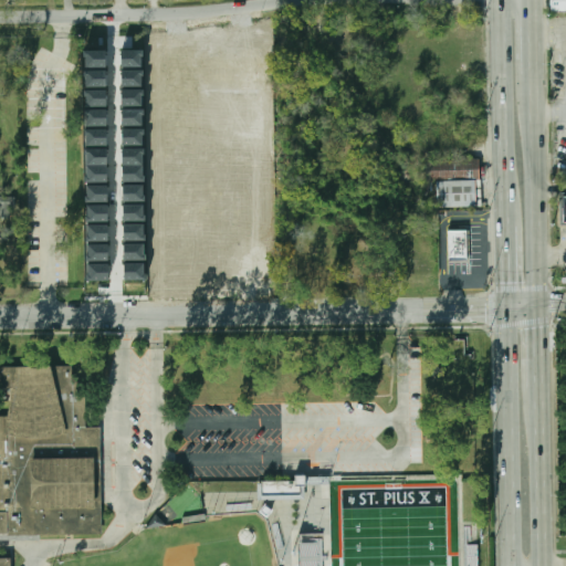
[(549,0),(565,0),(565,8),(551,9),(549,0)]
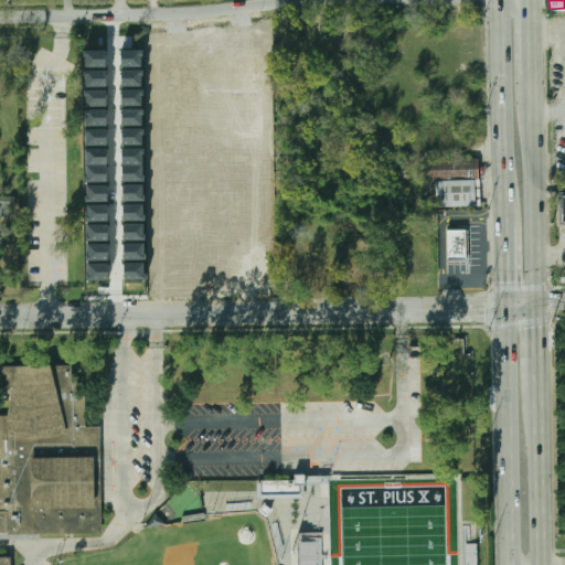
[(87,128),(108,127),(107,89),(86,91),(87,128)]
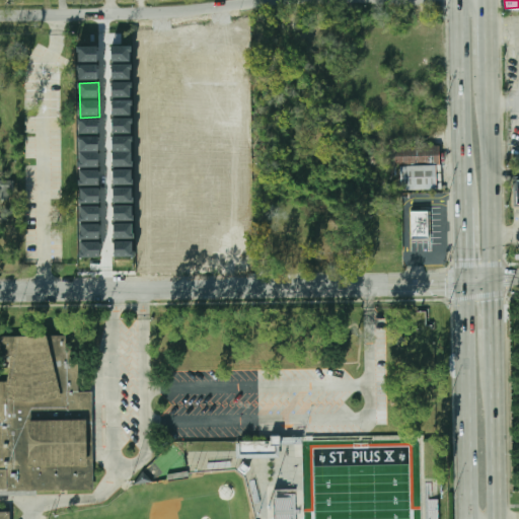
[(113,97),(132,97),(132,83),(113,83),(113,97)]
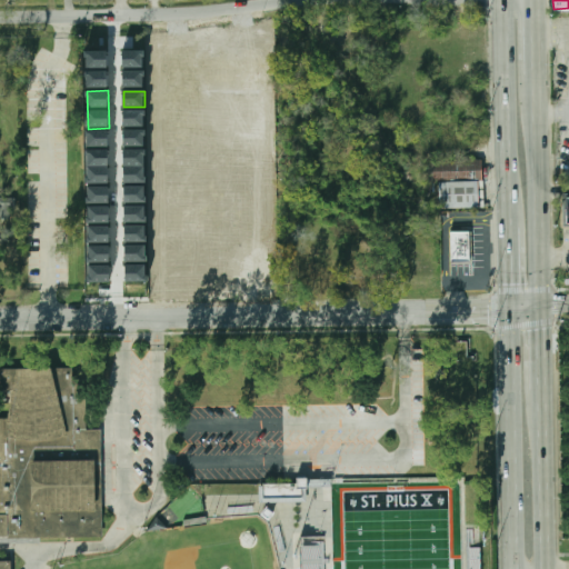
[(146,147),(145,128),(146,128),(145,110),(123,110),(125,148),(146,147)]
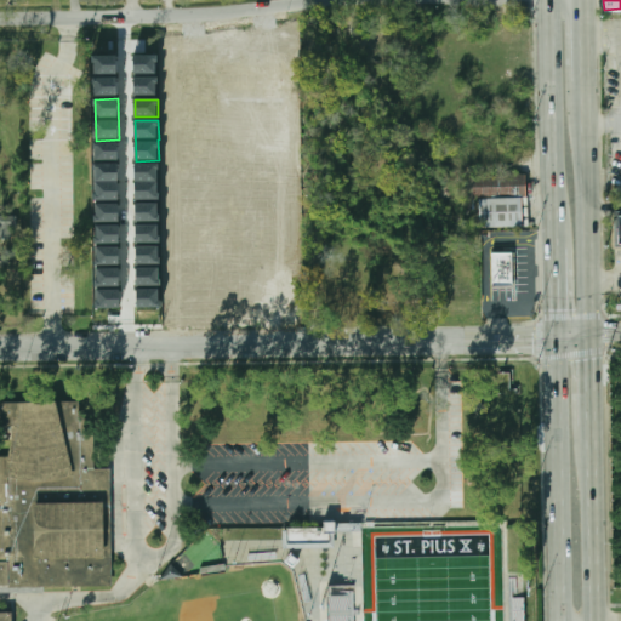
[(119,141),(95,142),(95,161),(119,161),(119,141)]
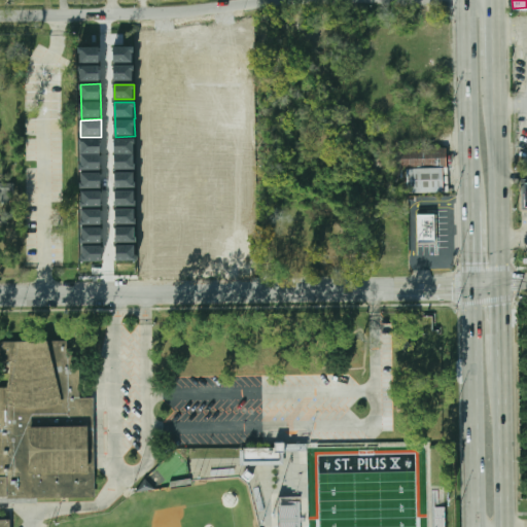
[(101,170),(100,138),(80,139),(80,171),(101,170)]
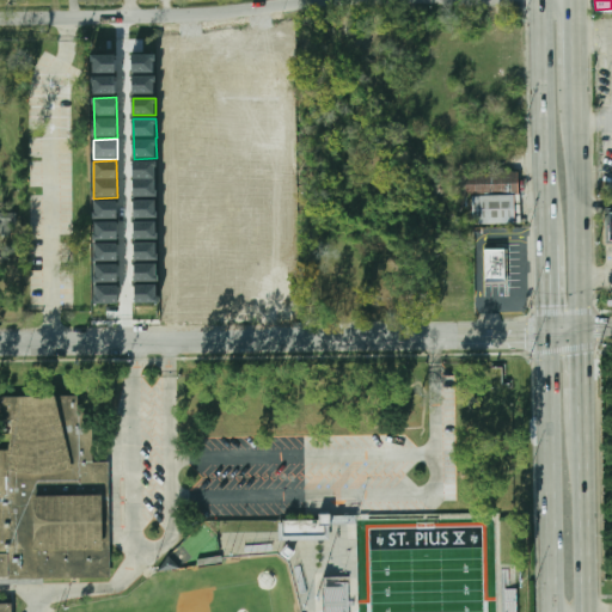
[(157,197),(155,160),(133,160),(134,197),(157,197)]
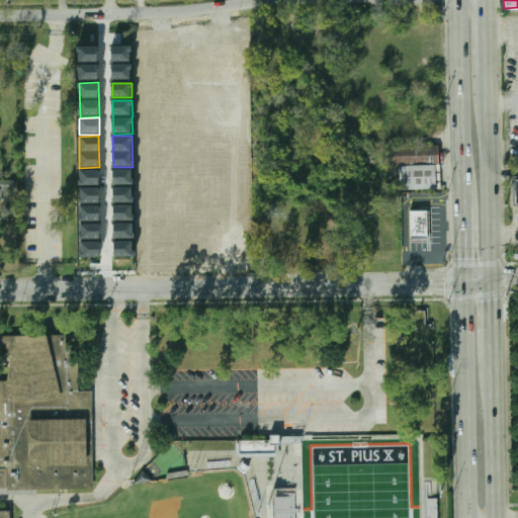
[(436,163),(396,164),(387,164),(387,147),(436,146),(436,163)]
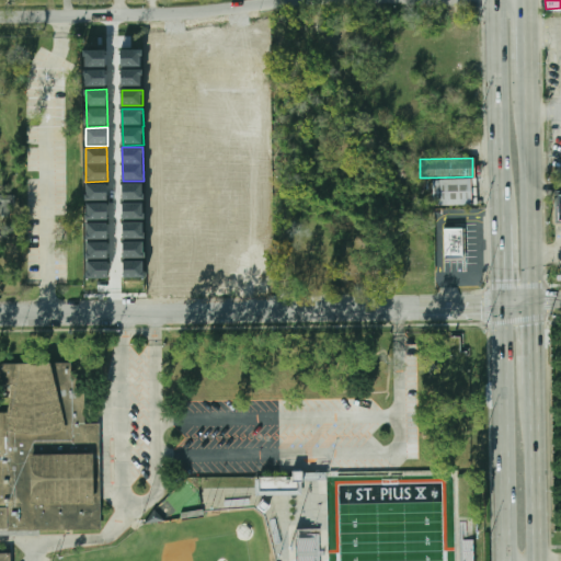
[(428,178),(472,176),(473,204),(430,205),(428,178)]
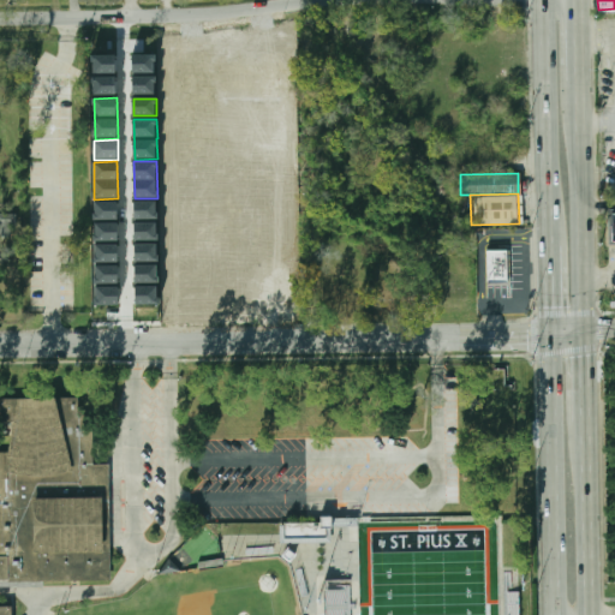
[(118,202),(95,201),(94,220),(118,220),(118,202)]
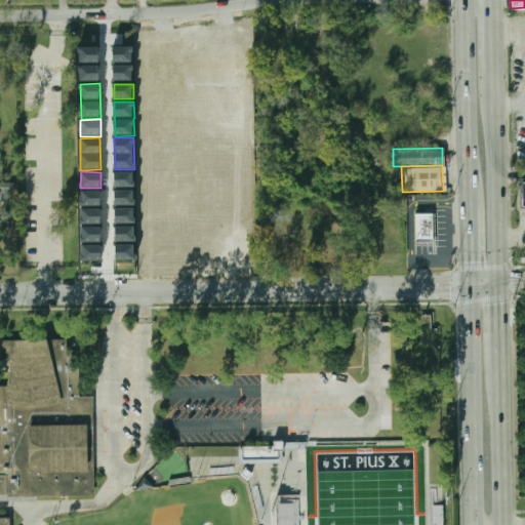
[(134,187),(134,171),(114,172),(115,188),(134,187)]
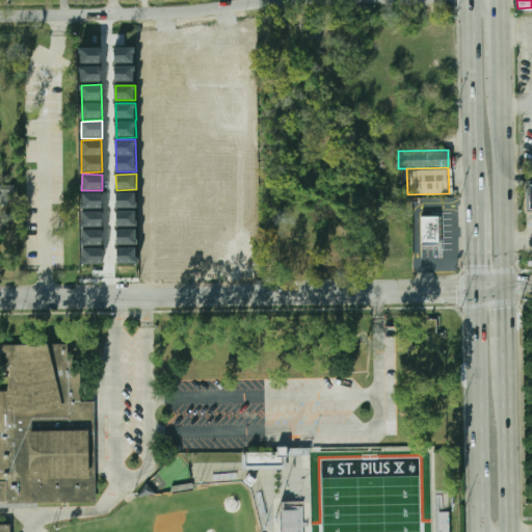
[(15,185),(0,185),(0,205),(15,205),(15,185)]
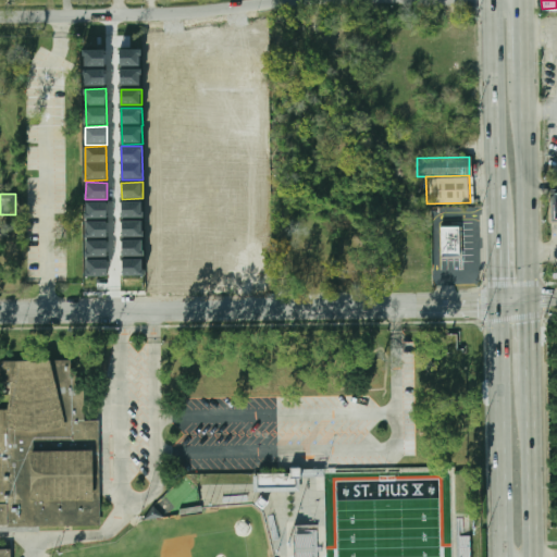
[(143,201),(122,201),(122,218),(143,219),(143,201)]
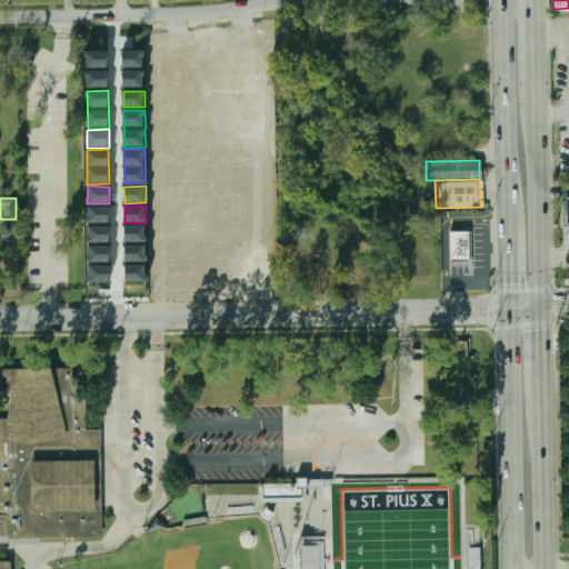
[(109,207),(87,207),(87,223),(109,223),(109,207)]
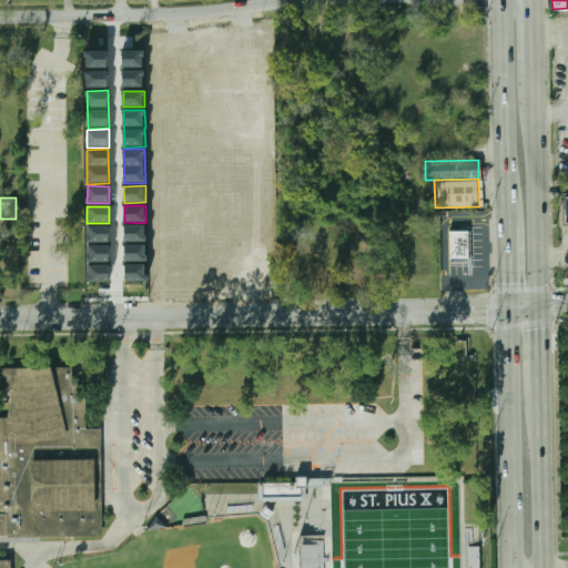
[(110,225),(88,225),(87,242),(109,243),(110,225)]
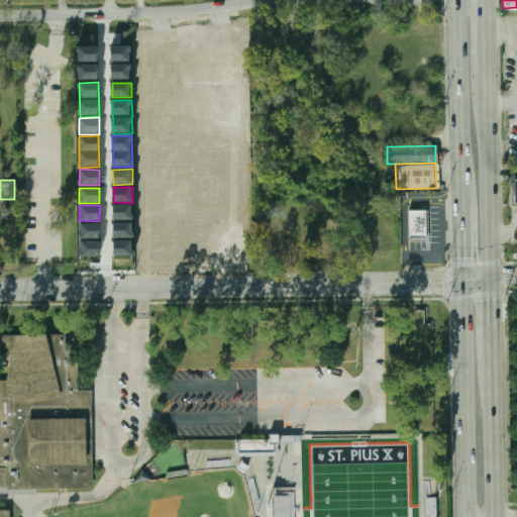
[(132,205),(113,205),(113,220),(132,220),(132,205)]
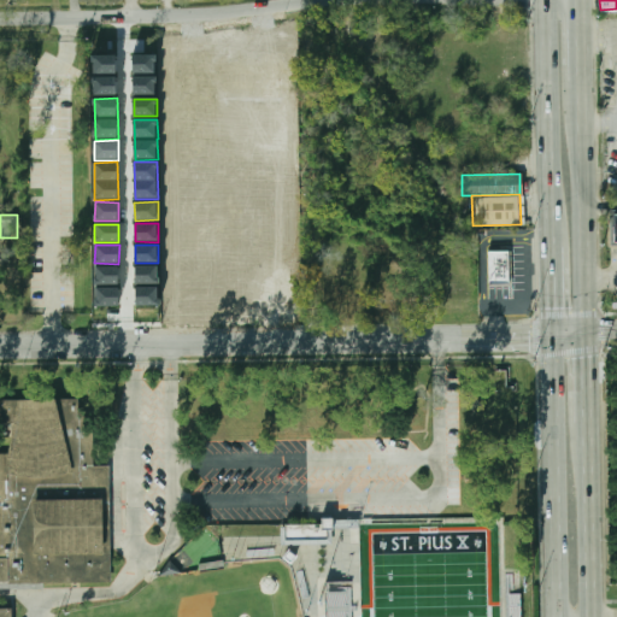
[(489,251),(512,251),(512,286),(491,286),(489,251)]
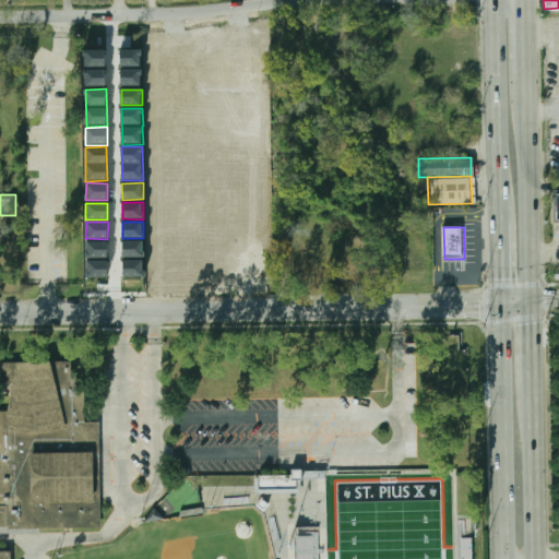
[(108,241),(87,240),(86,258),(108,259),(108,241)]
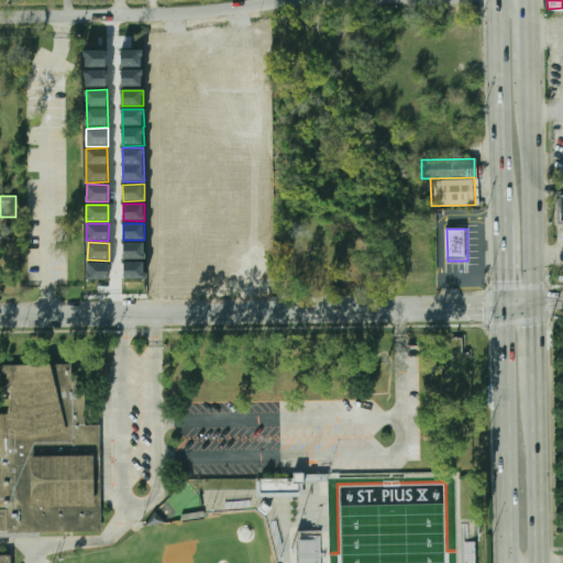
[(144,243),(123,242),(123,260),(144,260),(144,243)]
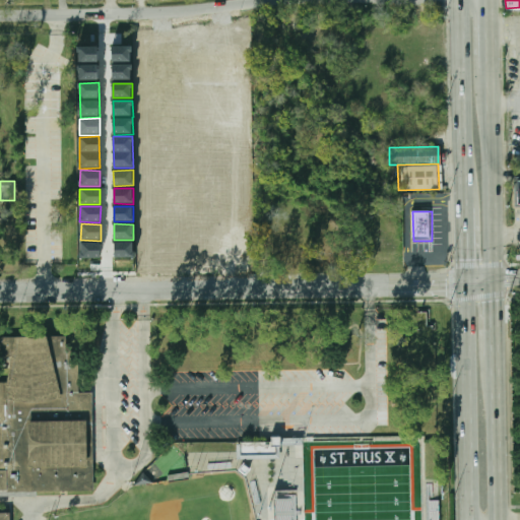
[(115,258),(134,258),(133,241),(114,241),(115,258)]
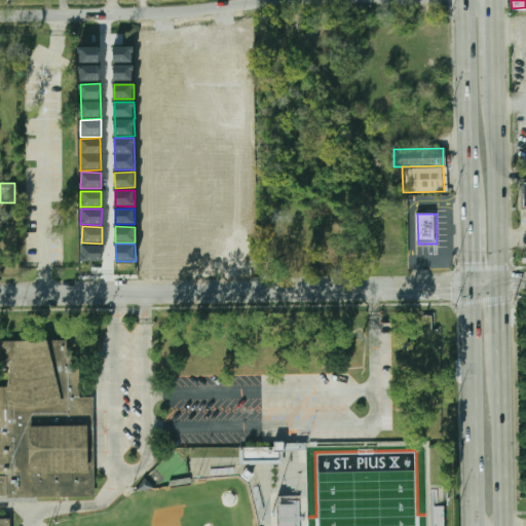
[(81,262),(103,262),(103,245),(81,245),(81,262)]
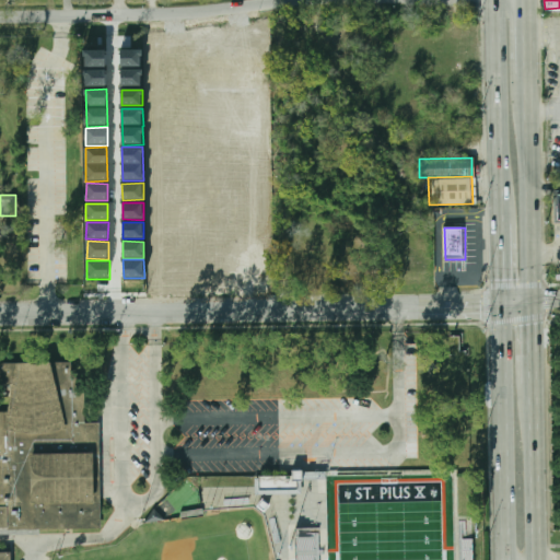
[(100,527),(0,527),(0,551),(9,551),(9,559),(0,559),(0,362),(71,362),(72,378),(84,378),(84,421),(98,422),(100,527)]
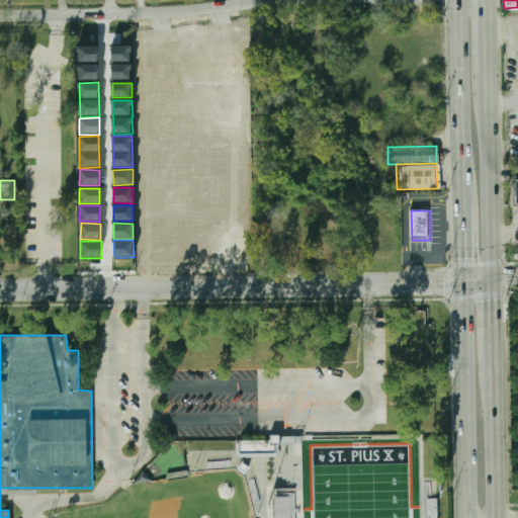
[(280,457),(280,439),(237,439),(237,457),(280,457)]
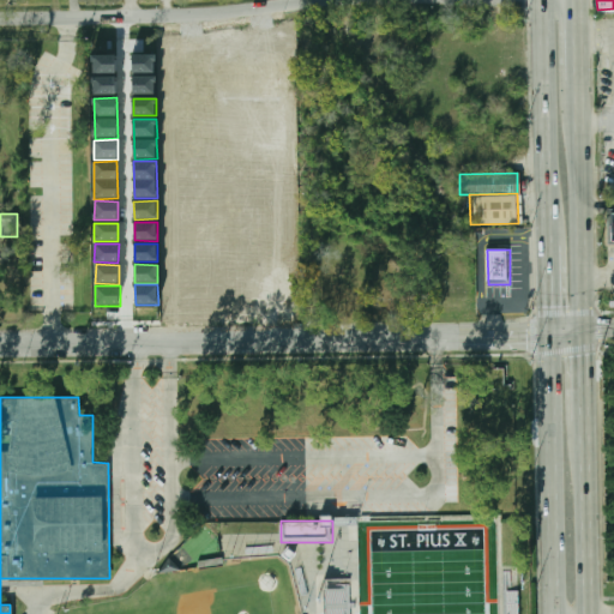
[(353,613),(353,588),(324,588),(324,613),(353,613)]
